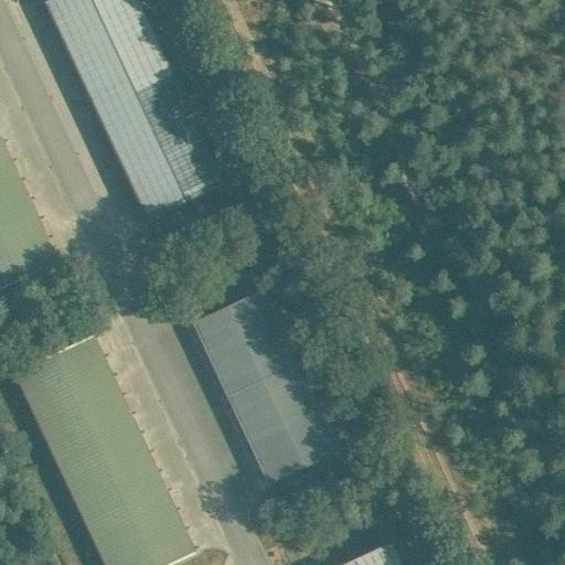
[(146,220),(224,183),(139,0),(48,0),(44,1),(146,220)]
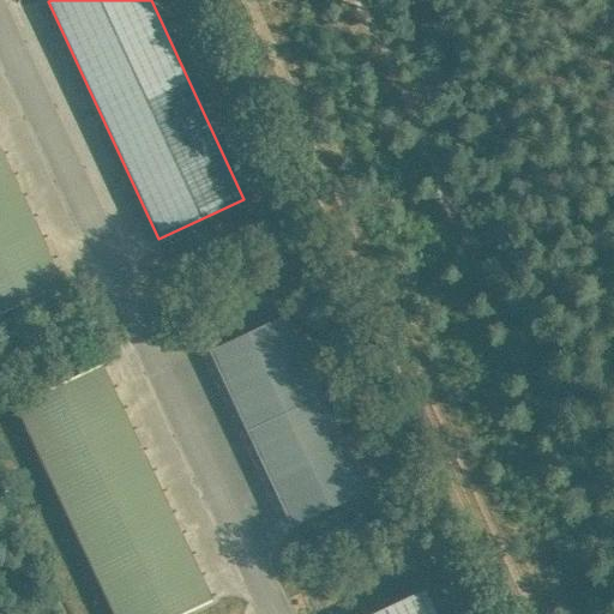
[(283,315),(211,349),(293,524),(366,489),(283,315)]
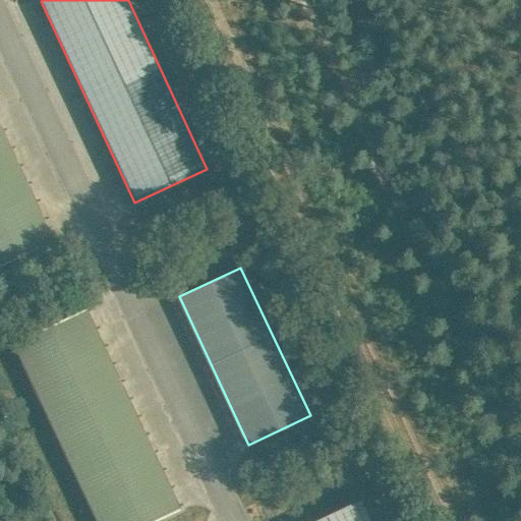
[(85,308),(12,342),(96,520),(154,520),(180,509),(85,308)]
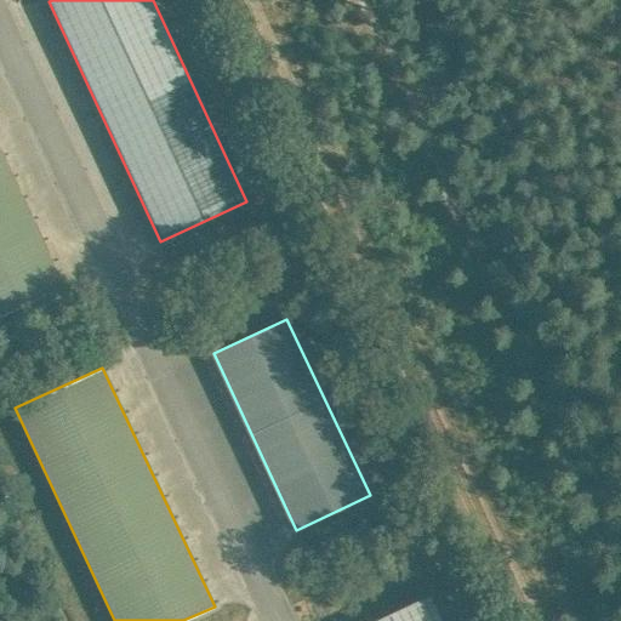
[(444,620),(433,594),(374,620),(444,620)]
